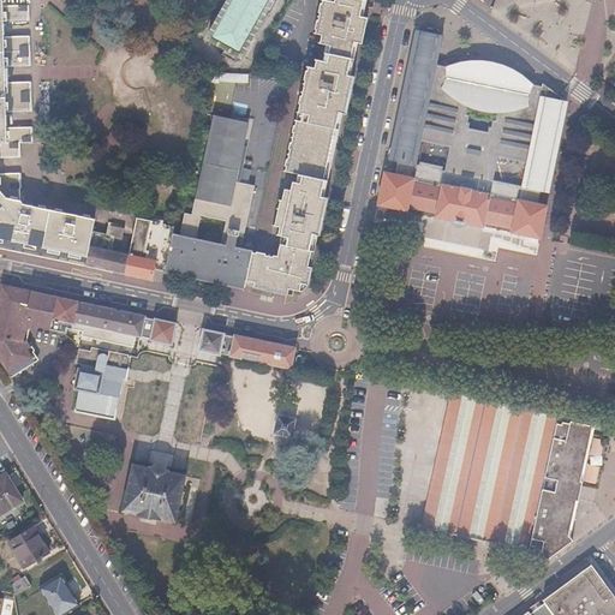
[(0,0),(0,225),(0,226),(0,233),(0,238),(87,256),(91,234),(95,219),(25,203),(22,199),(17,199),(17,193),(21,187),(0,187),(0,142),(9,142),(9,131),(7,127),(7,112),(7,108),(7,97),(6,87),(6,83),(6,66),(5,63),(5,52),(5,41),(5,36),(4,22),(4,18),(4,5),(3,0),(0,0)]
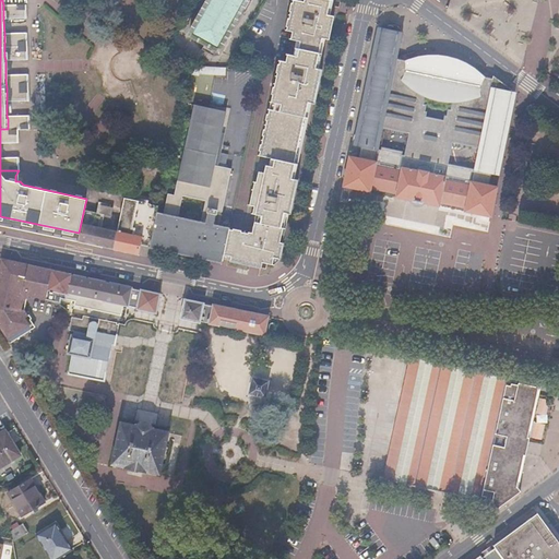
[(247,0),(207,0),(189,35),(219,51),(247,0)]
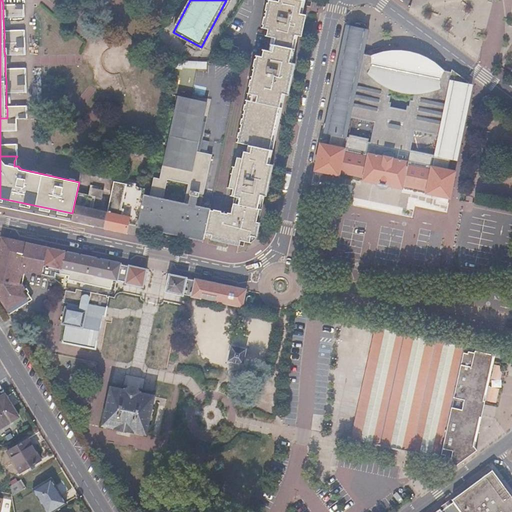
[(264,17),(262,16),(260,25),(262,25),(261,28),(266,29),(264,36),(270,37),(267,51),(261,50),(259,58),(254,57),(254,60),(252,59),(251,67),(252,67),(249,81),(248,80),(246,87),(247,87),(243,105),(242,105),(241,110),(242,111),(241,119),(239,119),(238,125),(239,125),(237,134),(236,133),(235,139),(236,139),(235,143),(246,146),(244,152),(242,152),(240,160),(236,159),(233,170),(230,169),(226,184),(229,185),(228,191),(232,191),(230,198),(234,198),(230,214),(227,214),(226,215),(219,214),(220,212),(212,211),(212,212),(208,212),(204,233),(203,239),(214,241),(238,246),(239,240),(250,243),(255,238),(256,238),(259,223),(257,223),(263,196),(265,196),(272,166),(269,165),(284,95),(286,96),(293,64),(291,64),(297,37),(299,37),(304,14),(301,14),(304,0),(272,0),(273,1),(268,0),(267,3),(265,2),(264,10),(265,10),(264,17)]
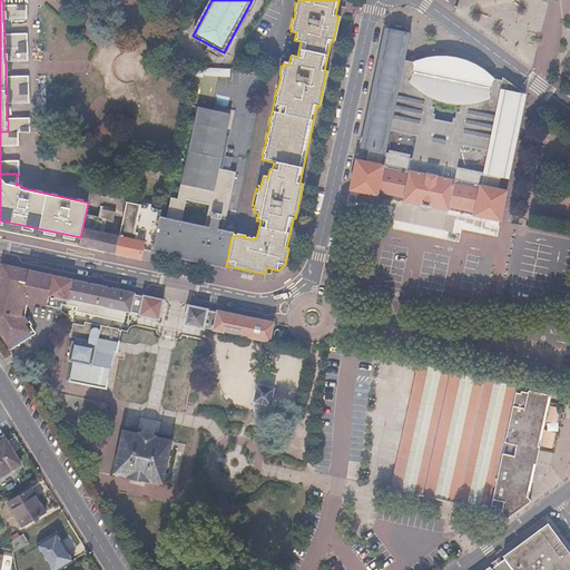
[(27,5),(3,5),(3,17),(11,17),(13,19),(27,19),(27,5)]
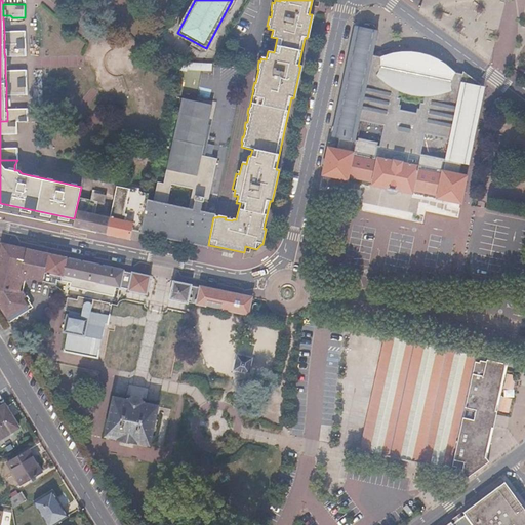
[(355,49),(354,56),(344,106),(348,106),(346,114),(342,116),(339,118),(337,120),(333,126),(332,133),(339,134),(356,137),(372,58),(373,52),(374,50),(375,44),(377,31),(377,29),(375,26),(374,25),(372,23),(369,23),(366,23),(364,24),(362,25),(361,26),(360,30),(359,30),(355,49)]
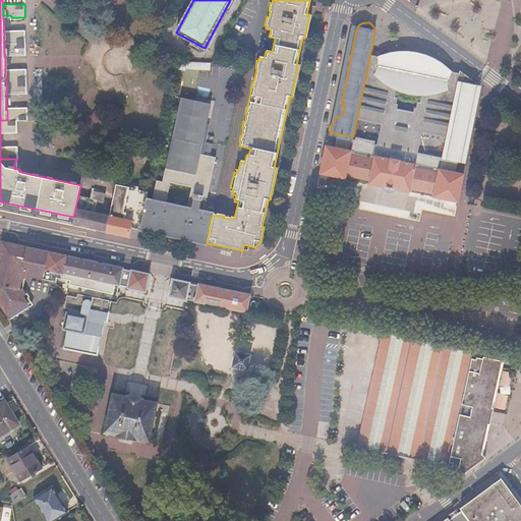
[(11,35),(4,35),(4,44),(25,43),(24,31),(14,31),(11,35)]
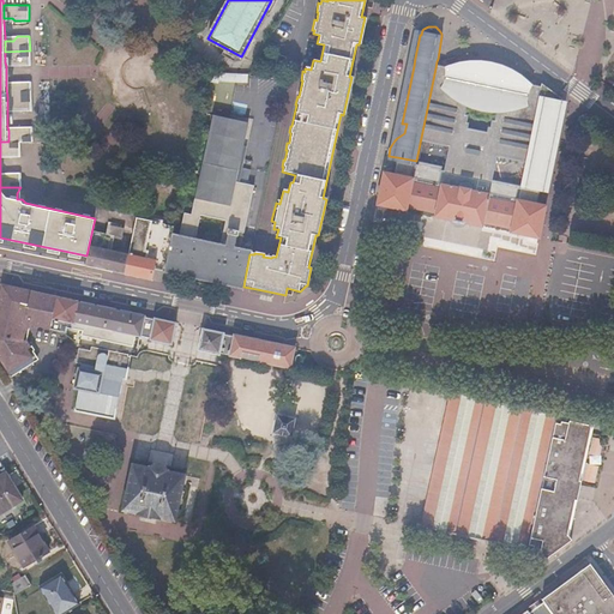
[(30,50),(5,52),(5,62),(14,62),(17,65),(30,65),(30,50)]
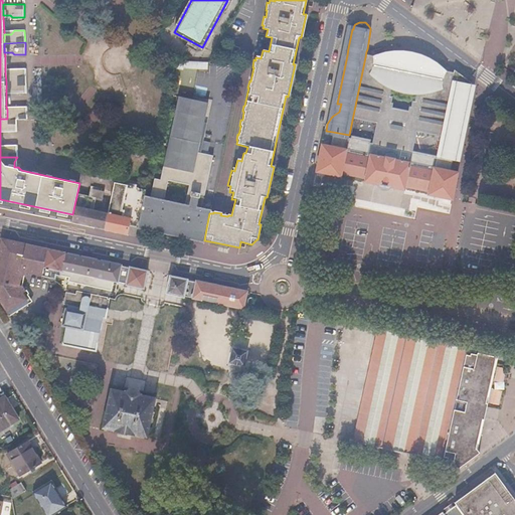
[(333,132),(330,146),(321,144),(316,172),(340,177),(341,173),(363,178),(362,181),(379,185),(379,186),(388,188),(388,186),(404,190),(404,187),(427,192),(427,194),(452,200),(458,173),(450,171),(451,163),(461,149),(455,145),(457,137),(462,138),(470,97),(469,97),(470,89),(472,90),(473,83),(452,68),(451,72),(445,71),(435,64),(426,60),(420,57),(410,54),(402,53),(395,52),(388,52),(381,54),(375,55),(370,58),(365,57),(349,135),(333,132)]
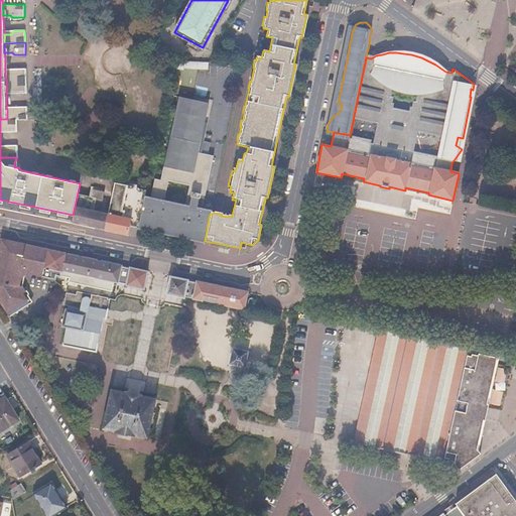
[(188,67),(177,65),(176,71),(181,73),(187,74),(188,67)]
